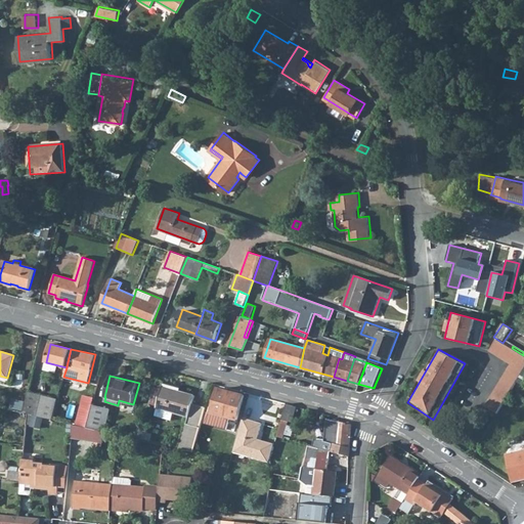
[(175,387),(164,384),(163,389),(158,406),(157,408),(158,408),(174,412),(189,417),(187,424),(186,424),(179,449),(193,452),(205,415),(206,407),(192,404),(195,395),(180,391),(174,389),(175,387)]
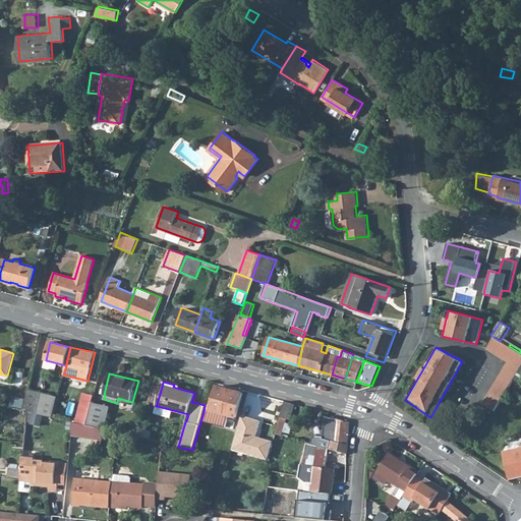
[(162,387),(154,385),(149,402),(157,404),(162,387)]
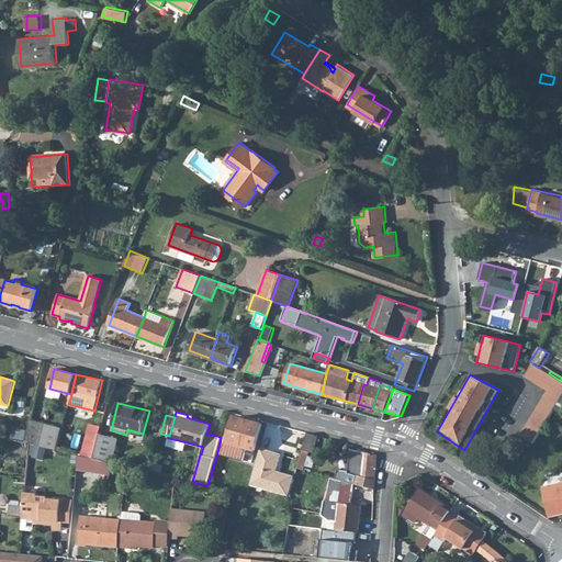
[(235,416),(232,415),(223,446),(226,447),(235,416)]
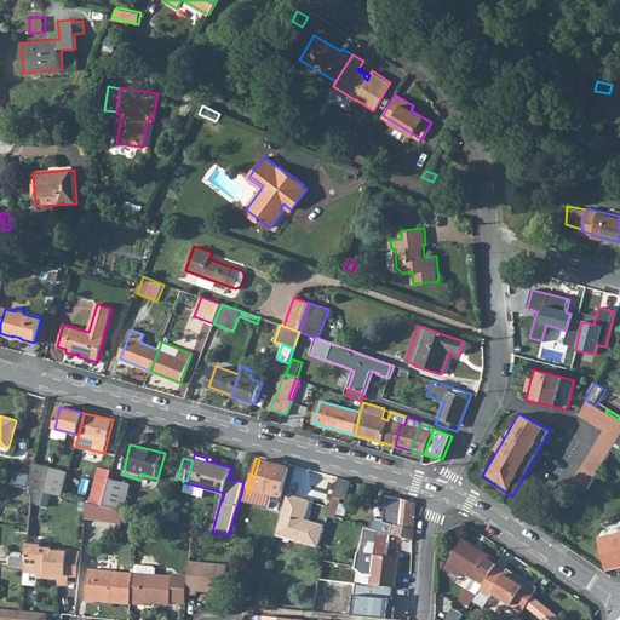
[(290,468),(259,459),(250,493),(246,492),(244,500),(269,507),(273,494),(281,497),(290,468)]
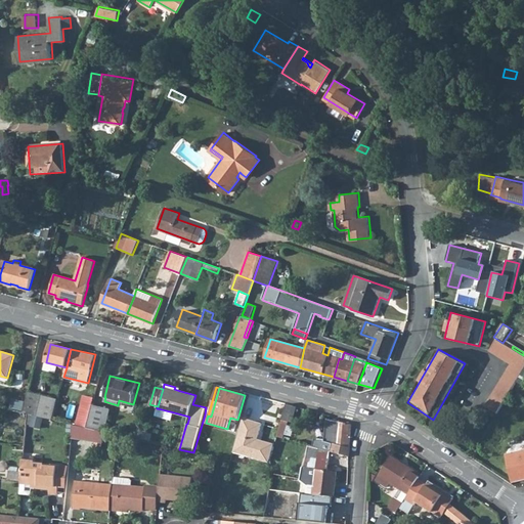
[(58,399),(29,391),(24,412),(28,413),(42,417),(53,420),(58,399)]
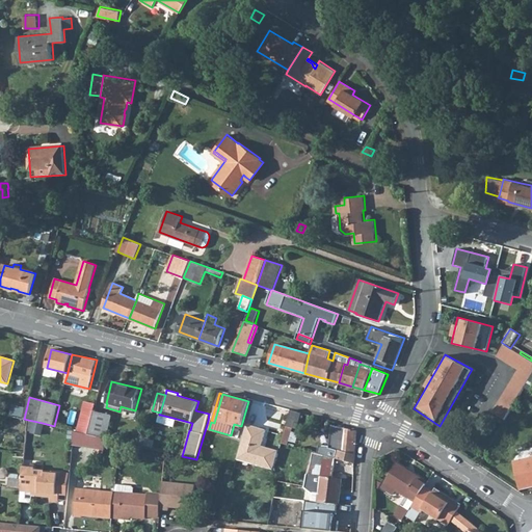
[(96,404),(85,402),(82,415),(92,417),(95,410),(96,404)]
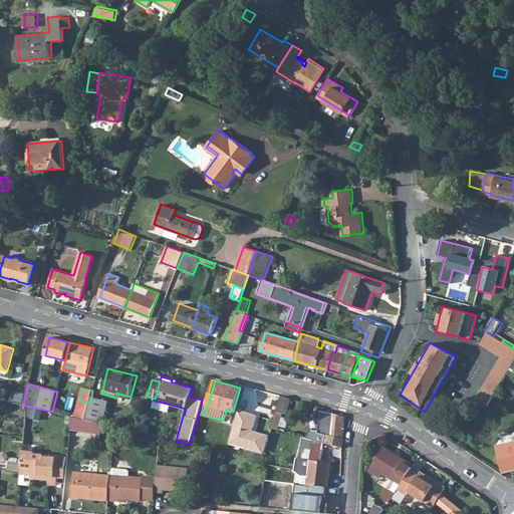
[(24,397),(16,395),(15,401),(22,403),(24,397)]
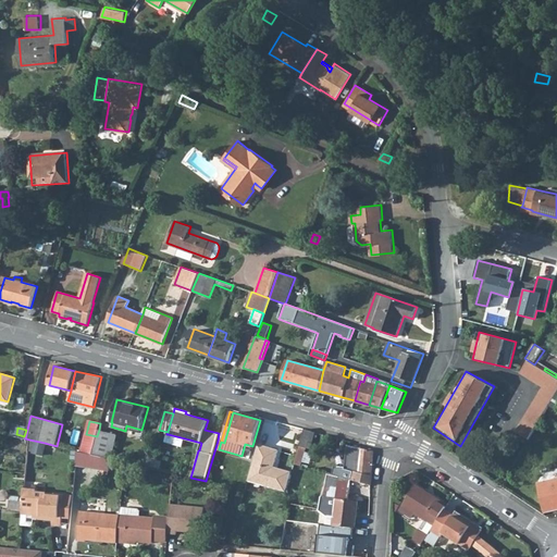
[(316,432),(306,429),(300,444),(307,446),(311,447),(316,432)]
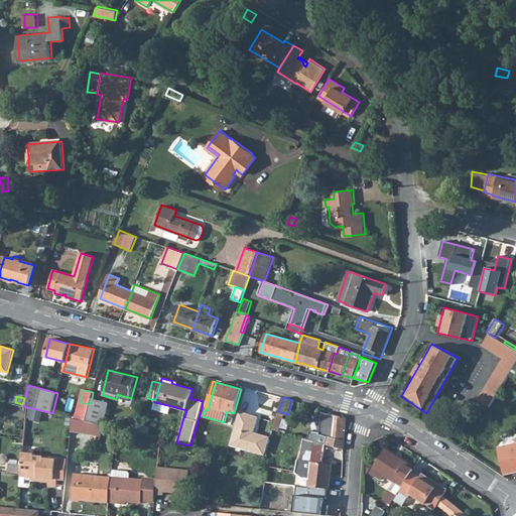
[(108,402),(92,398),(90,404),(86,421),(103,425),(108,402)]
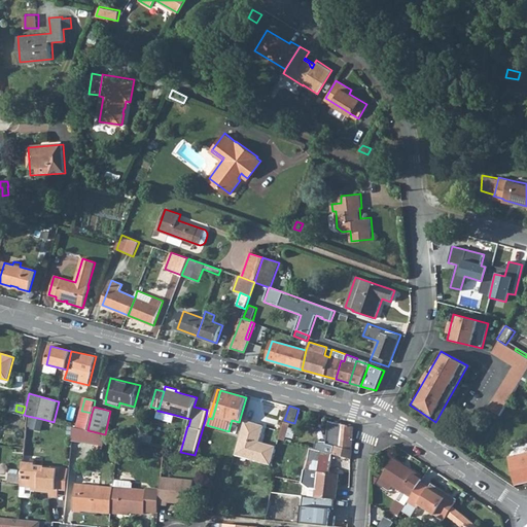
[(92,413),(81,411),(77,428),(88,430),(92,413)]
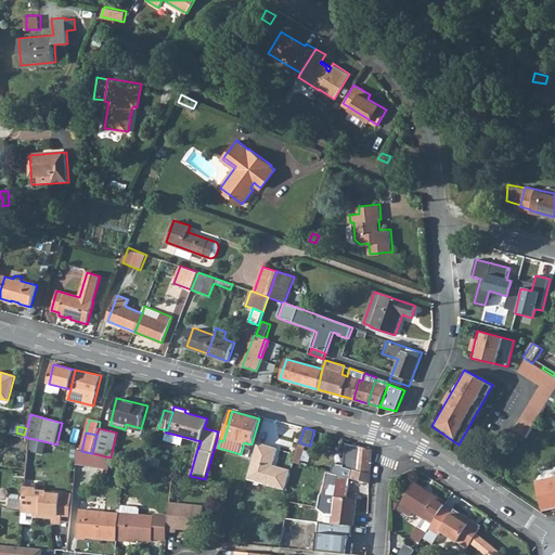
[(182,444),(184,437),(167,433),(165,440),(182,444)]
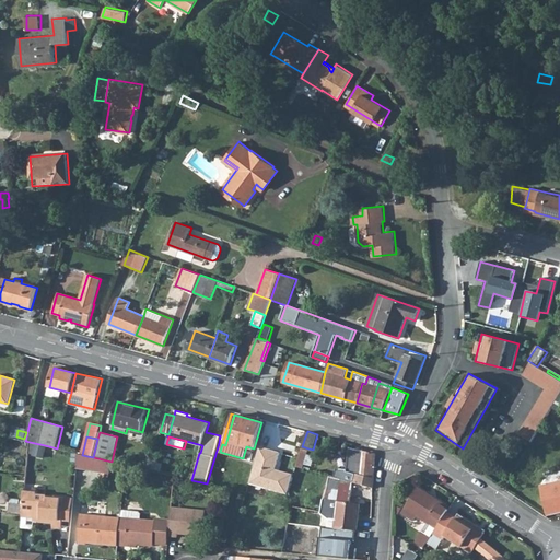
[(287,493),(292,475),(275,469),(276,465),(277,464),(280,453),(259,446),(249,482),(287,493)]
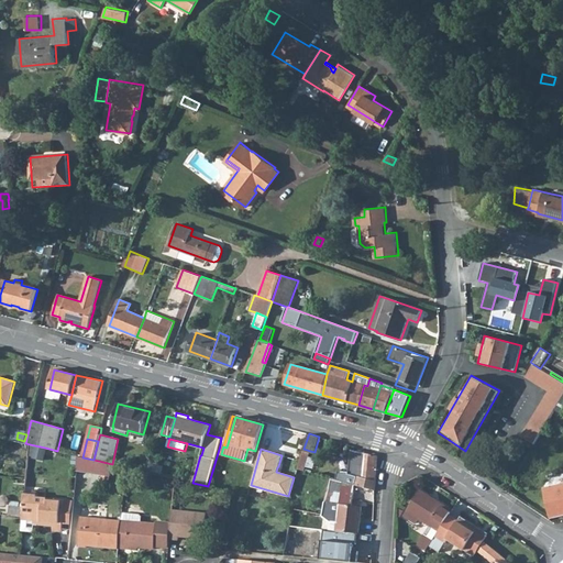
[(354,484),(374,489),(375,481),(377,455),(357,452),(351,451),(348,475),(353,476),(351,483),(354,484)]
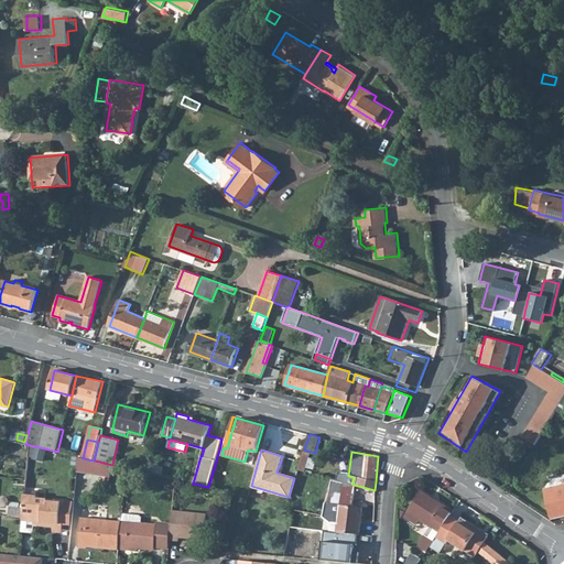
[(83,458),(78,457),(77,472),(91,474),(94,461),(83,458)]
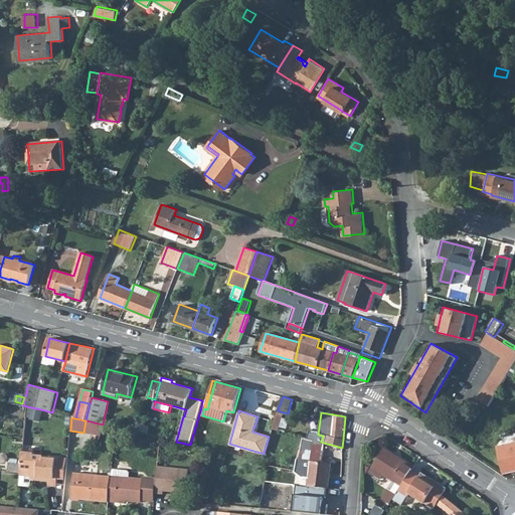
[(103,424),(86,420),(83,433),(101,436),(103,424)]
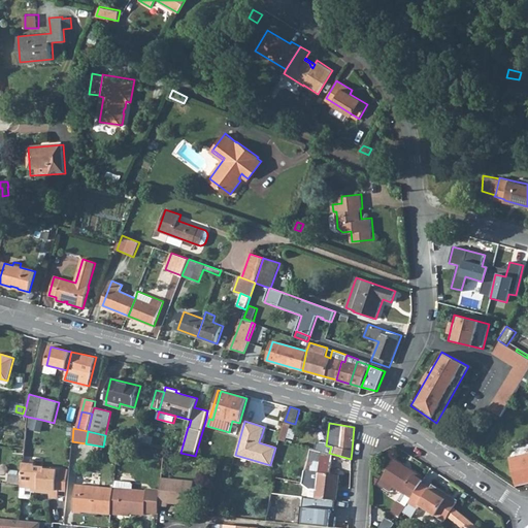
[(323,452),(309,448),(305,470),(312,471),(309,497),(337,500),(339,474),(330,473),(332,454),(329,453),(327,453),(323,452)]
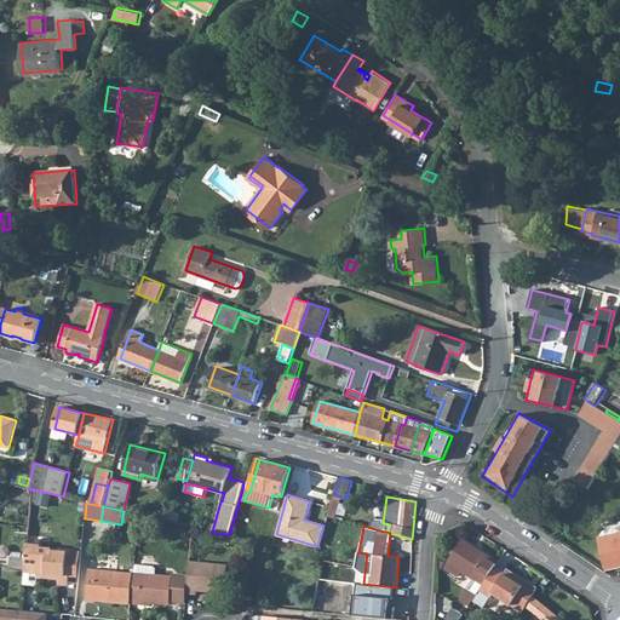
[(619,533),(600,538),(607,570),(619,567),(619,533)]
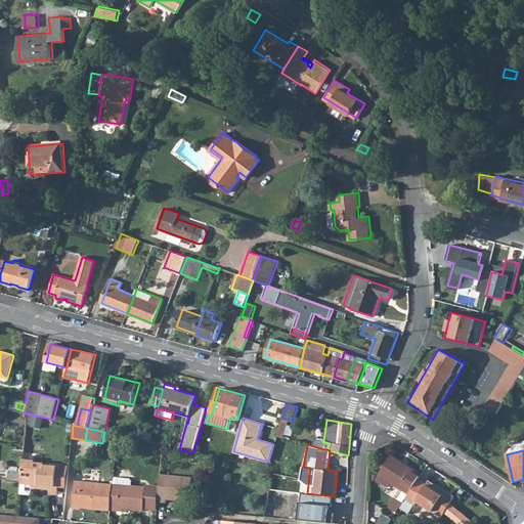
[(412,470),(391,456),(377,479),(388,487),(391,483),(401,489),(389,508),(397,513),(405,499),(419,479),(420,477),(411,472),(412,470)]
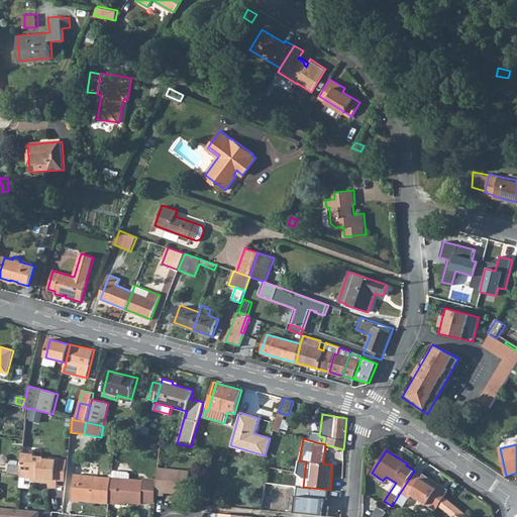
[(35,454),(23,453),(21,466),(21,474),(19,487),(28,488),(30,487),(31,480),(36,481),(36,482),(49,483),(48,487),(58,488),(58,485),(61,459),(35,456),(35,454)]
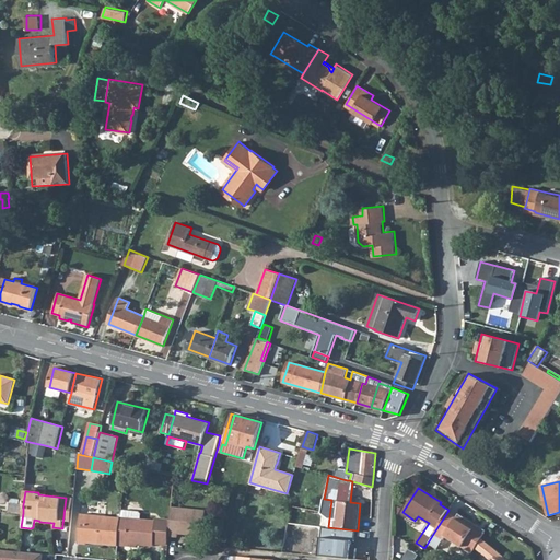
[(73,499),(66,498),(62,525),(71,525),(73,499)]
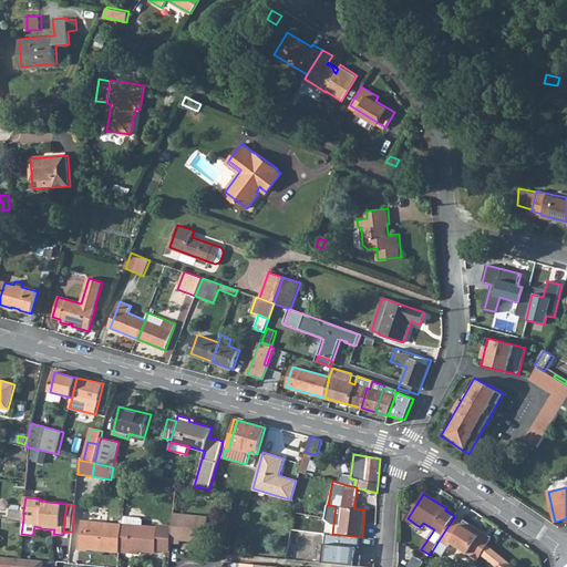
[(10,509),(9,518),(23,519),(23,511),(10,509)]
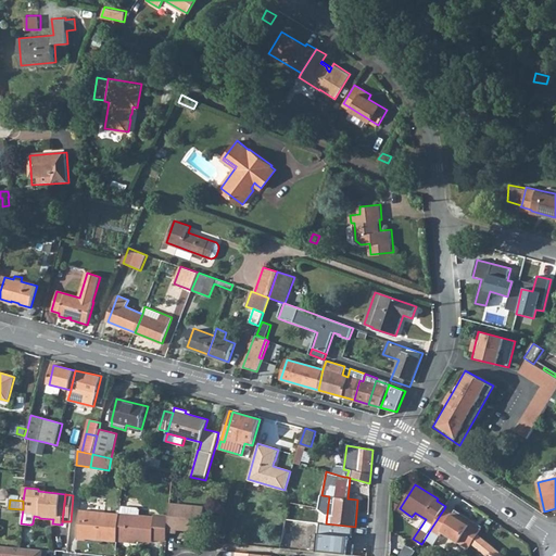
[(204,507),(171,504),(168,518),(167,532),(177,533),(177,529),(202,532),(204,507)]
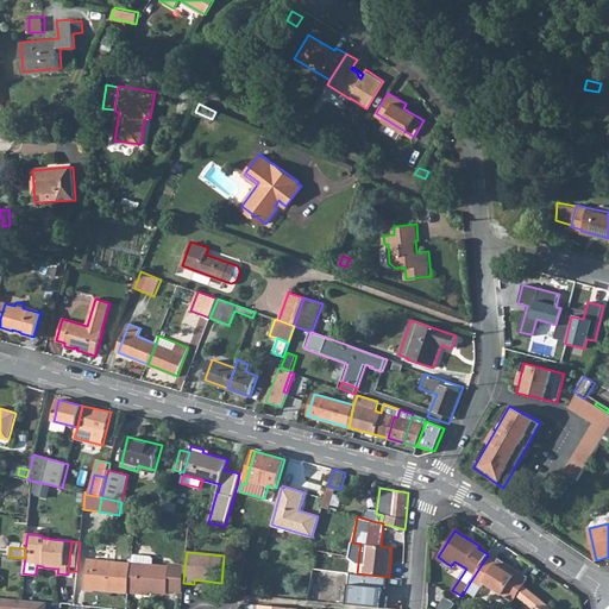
[(149,556),(132,554),(132,563),(129,591),(139,592),(139,590),(151,591),(168,592),(168,590),(182,591),(183,583),(184,567),(170,566),(154,565),(154,559),(151,557),(149,556)]
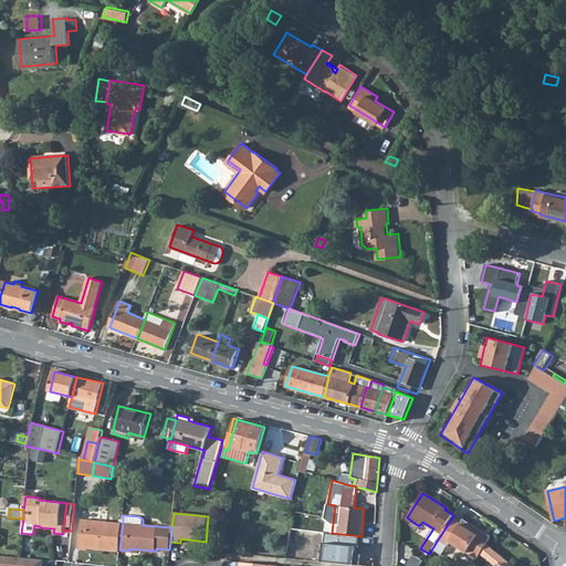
[(462,523),(452,517),(438,540),(448,545),(450,542),(478,559),(481,554),(486,544),(491,538),(480,532),(478,535),(461,524),(462,523)]
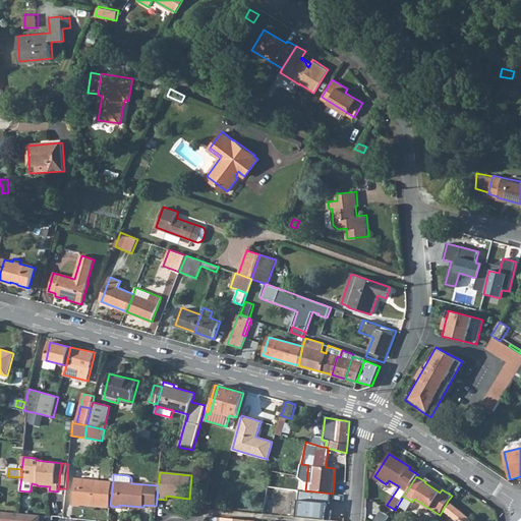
[(113,481),(75,477),(72,505),(80,506),(80,505),(91,506),(91,504),(101,505),(101,507),(110,508),(110,506),(113,481)]
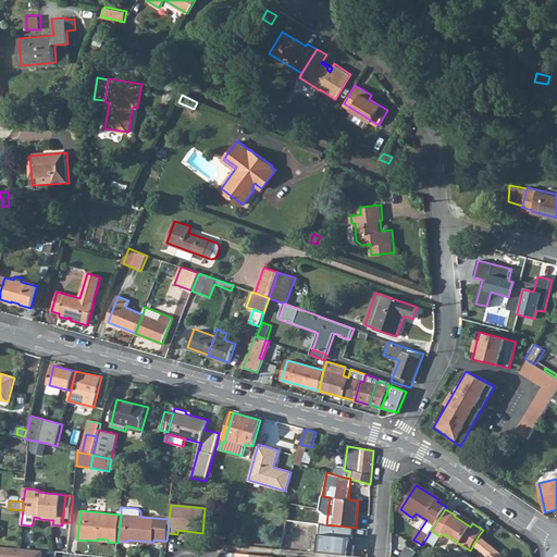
[(473,521),(457,511),(455,515),(454,516),(470,527),(472,523),(473,521)]
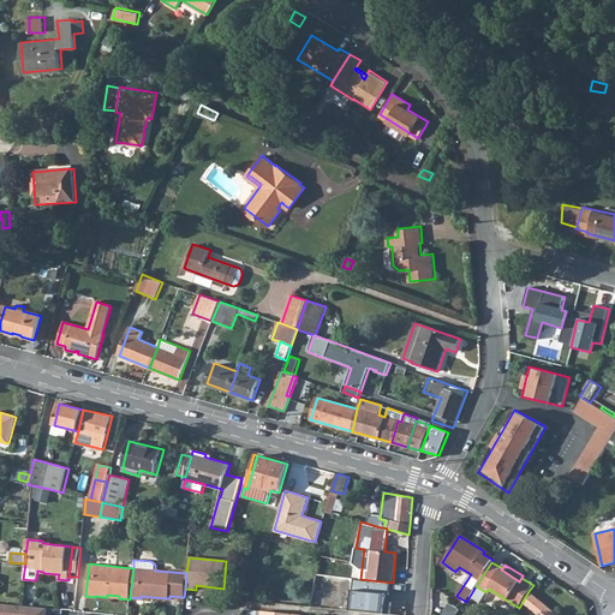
[(332,584),(315,583),(314,591),(328,592),(330,592),(332,584)]
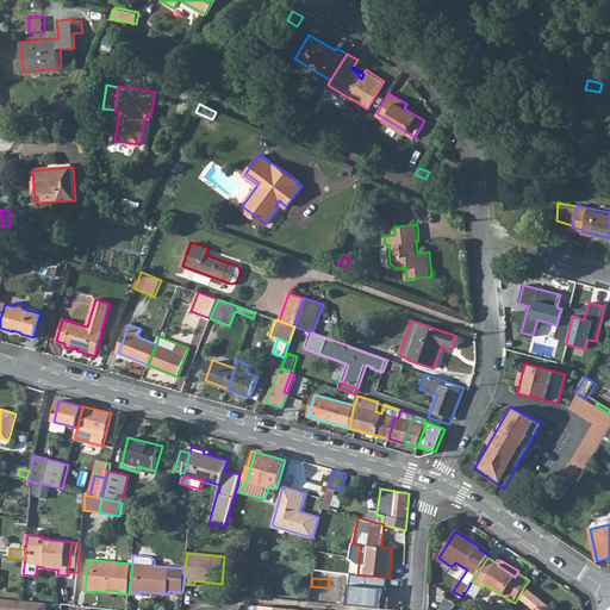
[(325,587),(311,586),(307,602),(323,603),(325,587)]
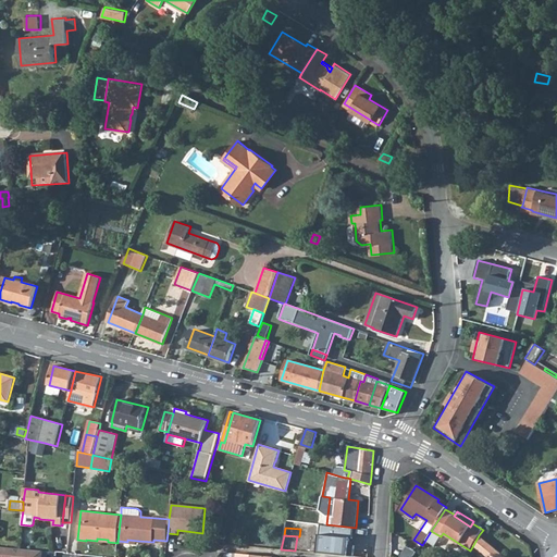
[(473,545),(480,551),(487,542),(479,535),(473,545)]
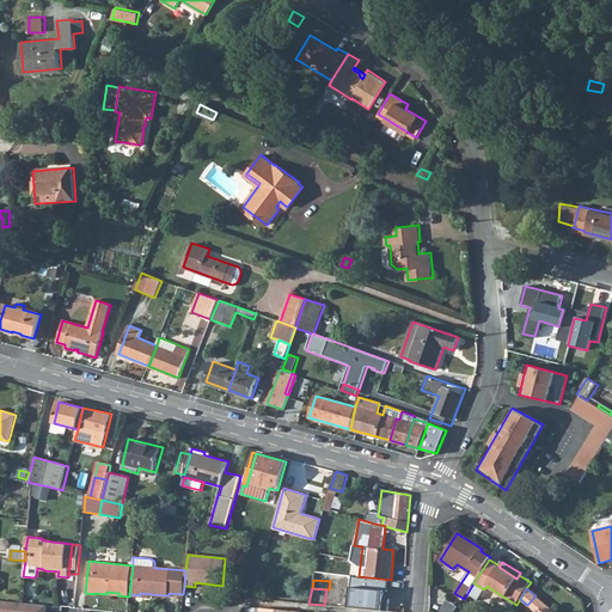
[(555,611),(536,595),(527,605),(536,611),(555,611)]
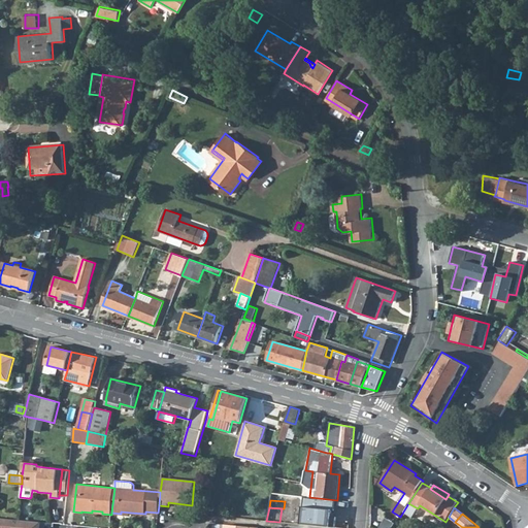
[(0,527),(39,527),(41,522),(18,520),(0,518),(0,527)]
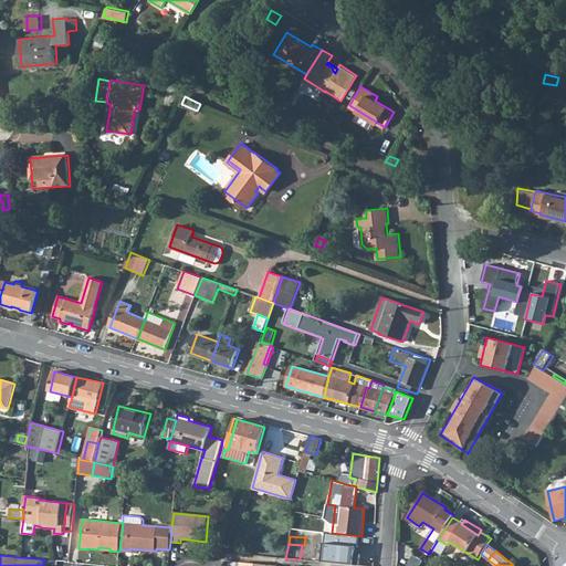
[(421,565),(425,562),(415,555),(407,565),(421,565)]
